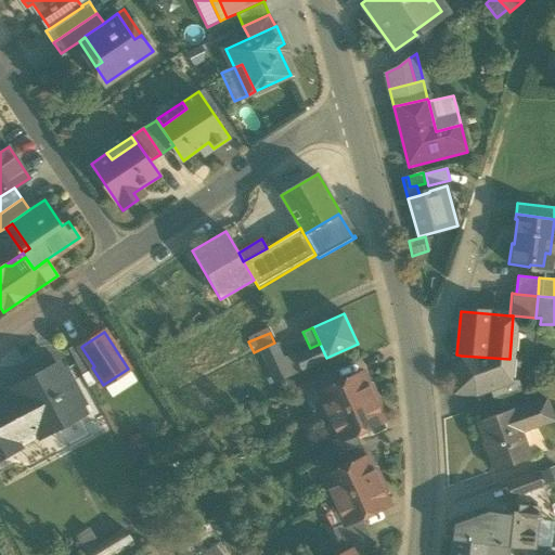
[(68,349),(82,375),(92,368),(94,366),(81,347),(82,346),(79,341),(68,349)]
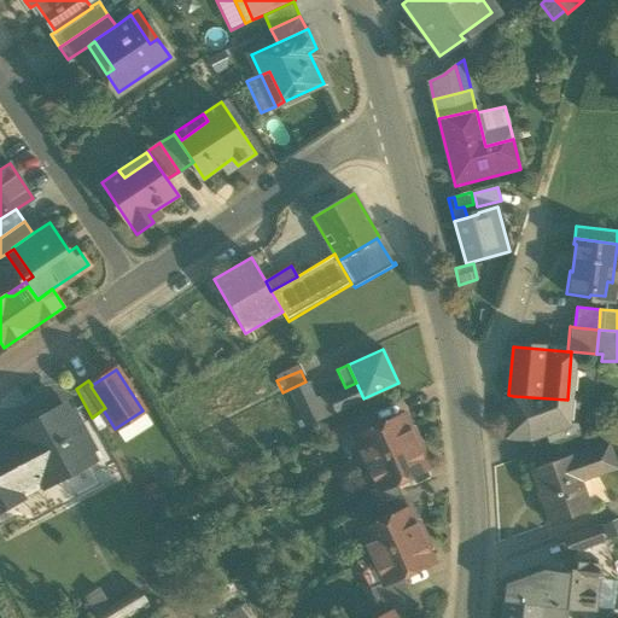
[(328,395),(336,412),(363,398),(356,383),(345,388),(328,395)]
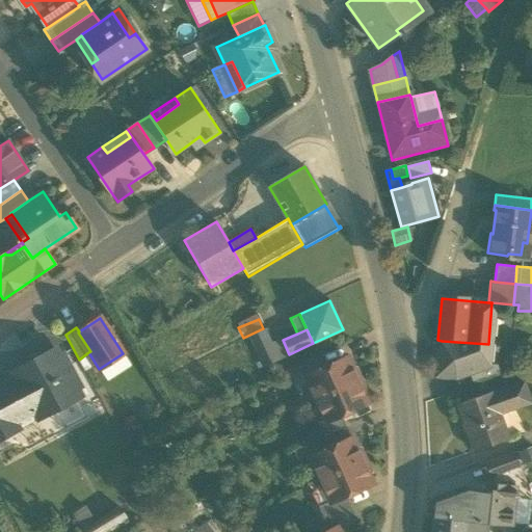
[(249,338),(263,367),(277,361),(270,343),(265,330),(249,338)]
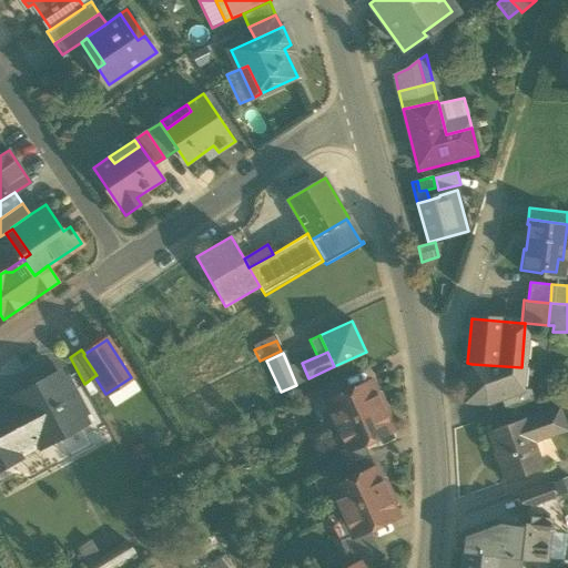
[(310,378),(308,378),(302,363),(301,361),(288,366),(296,385),(310,378)]
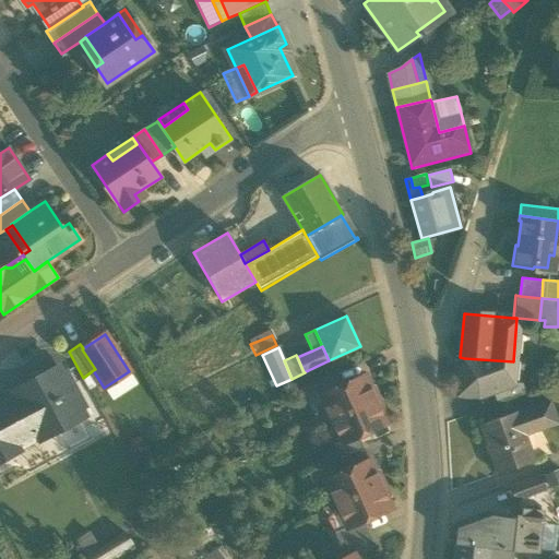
[(511,383),(513,361),(464,358),(462,397),(479,399),(494,393),(495,393),(511,387),(511,383)]
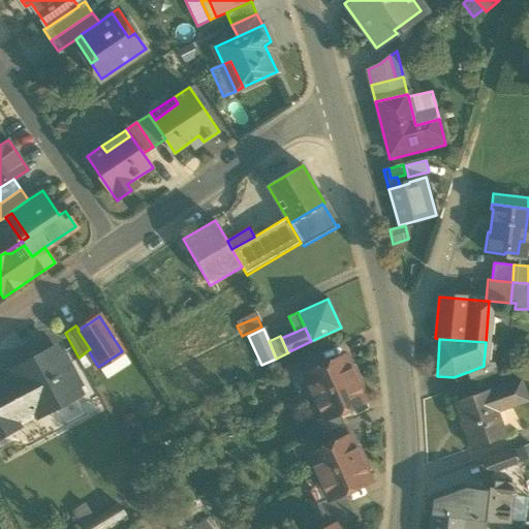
[(0,385),(0,395),(13,421),(35,409),(39,416),(80,395),(75,387),(79,385),(61,352),(58,354),(54,347),(13,369),(18,376),(0,385)]
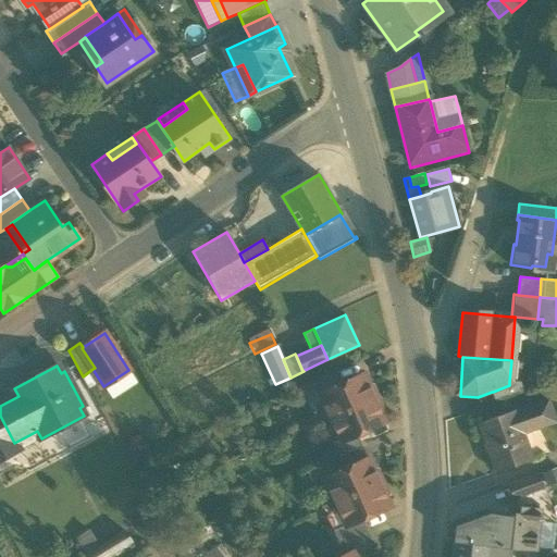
[(320,396),(331,418),(375,398),(364,374),(335,387),(320,395),(320,396)]
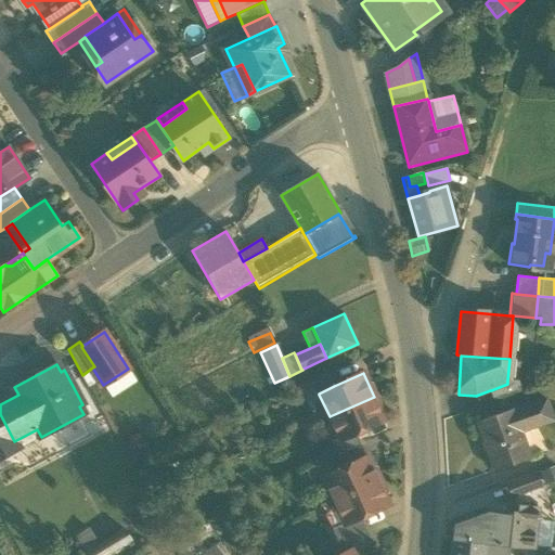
[(305,385),(311,398),(319,395),(319,394),(334,386),(328,374),(305,385)]
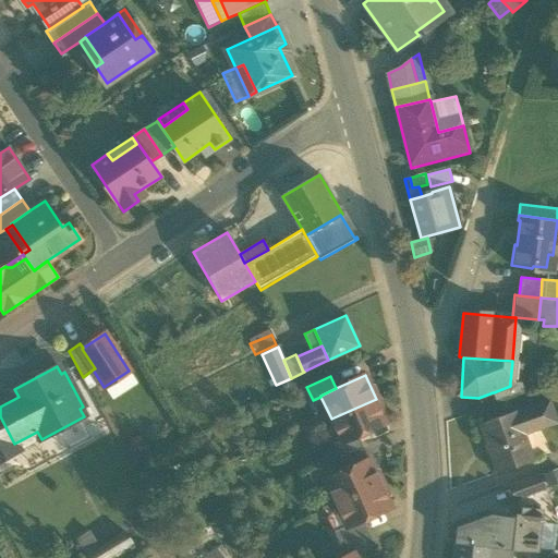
[(493,392),(497,403),(524,393),(520,384),(510,383),(510,386),(494,392),(493,392)]
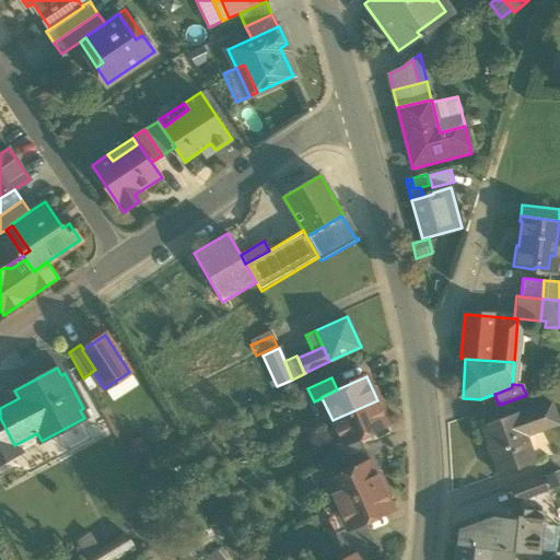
[(387,424),(377,400),(333,420),(342,443),(343,444),(359,438),(387,424)]
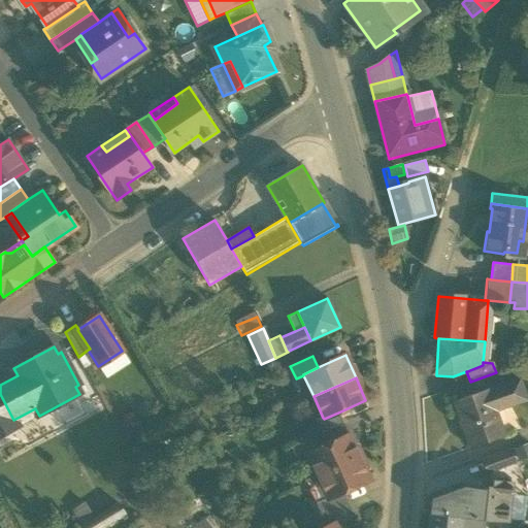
[(520,380),(488,391),(495,410),(526,399),(520,380)]
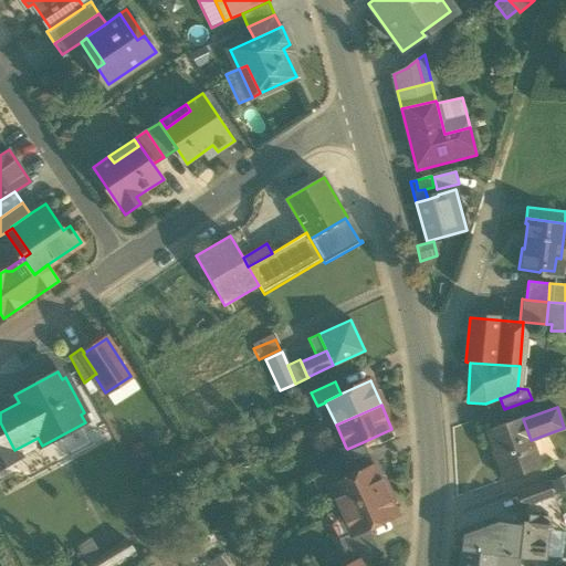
[(541,468),(531,440),(523,419),(523,417),(488,430),(505,480),(541,468)]
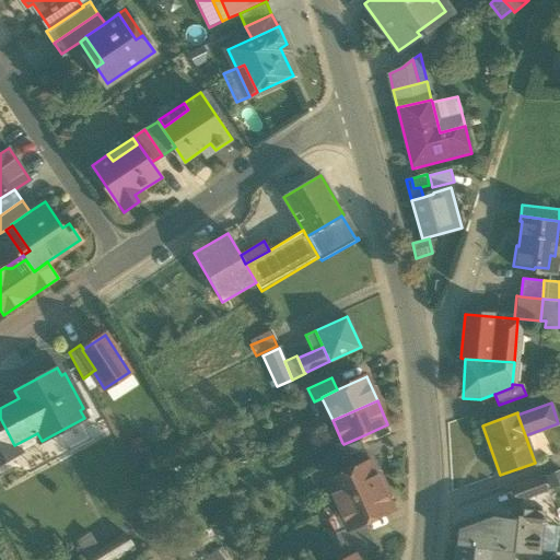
[(0,463),(19,453),(14,445),(0,418),(0,463)]
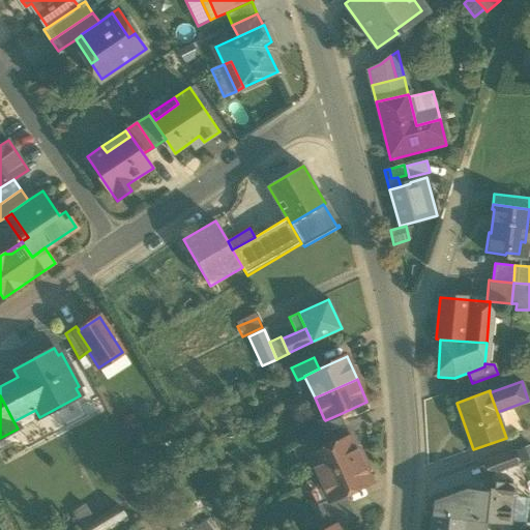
[(18,429),(39,417),(35,410),(13,421),(18,429)]
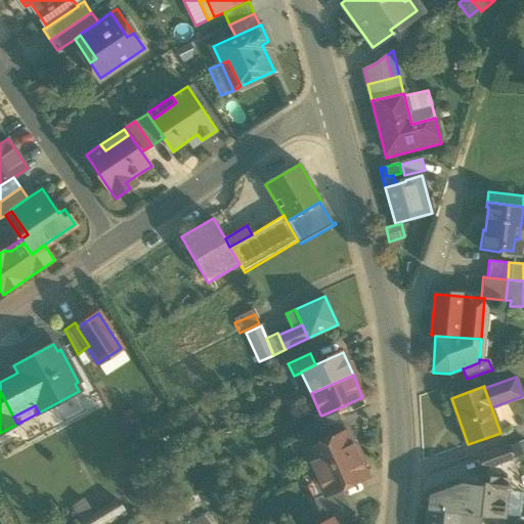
[(313,418),(318,431),(341,421),(336,409),(321,416),(320,415),(313,418)]
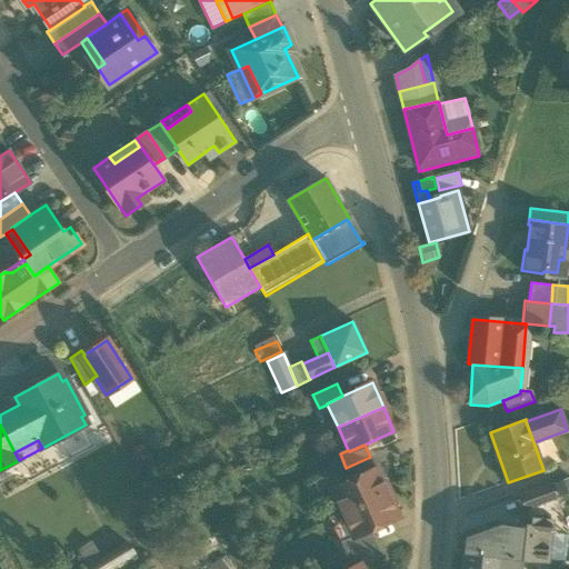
[(313,482),(320,496),(332,490),(331,489),(348,481),(342,469),(313,482)]
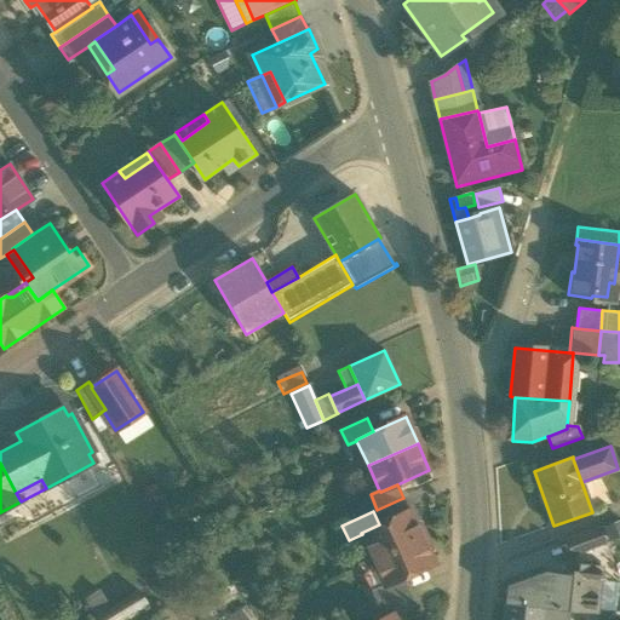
[(362,534),(373,560),(423,537),(411,511),(379,524),(361,533),(362,534)]
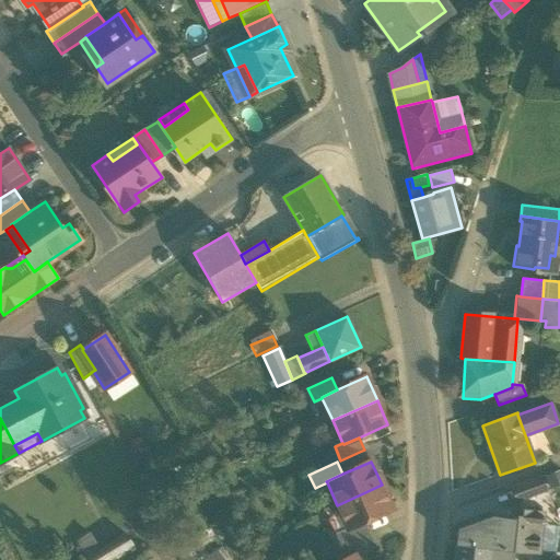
[(559,468),(543,476),(548,491),(559,486),(559,468)]
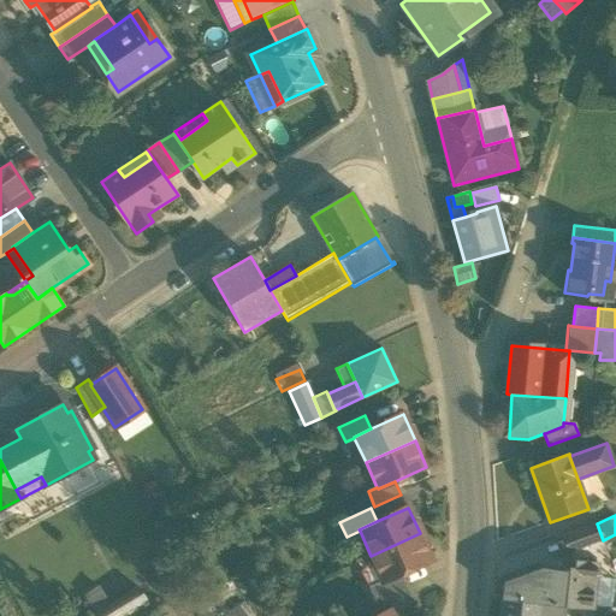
[(564,535),(570,552),(603,540),(597,523),(564,535)]
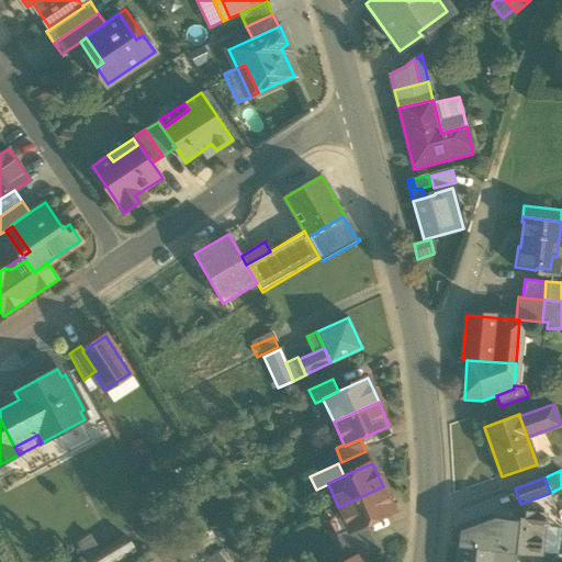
[(394,510),(383,486),(338,507),(348,530),(349,531),(364,524),(394,510)]
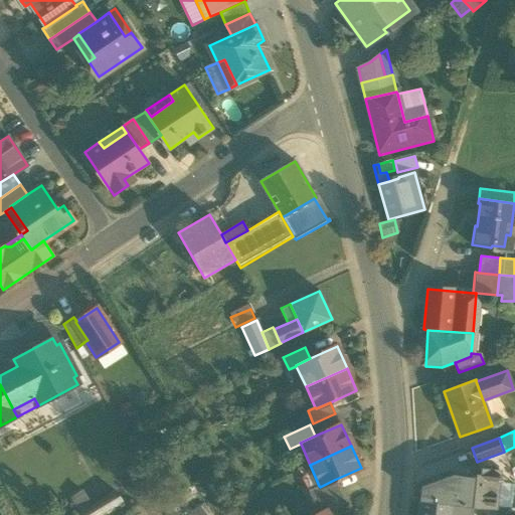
[(452,476),(449,504),(472,507),(494,510),(495,506),(498,481),(499,470),(475,467),(474,474),(453,472),(452,476)]
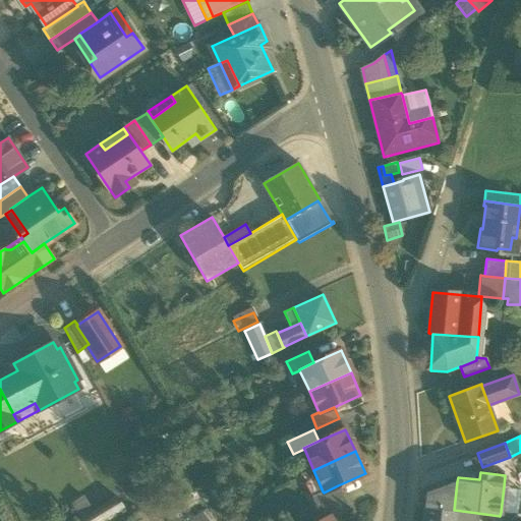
[(426,493),(425,507),(454,510),(457,481),(426,493)]
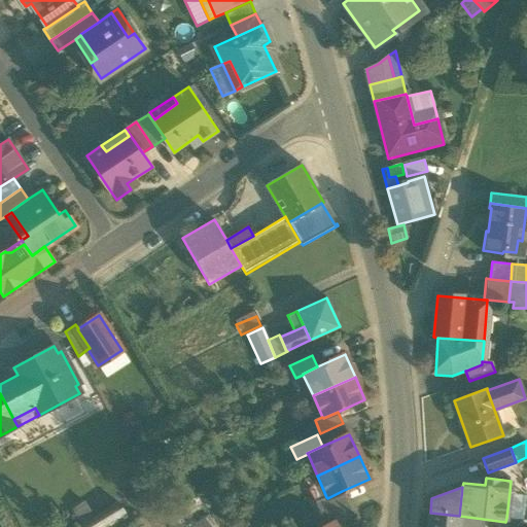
[(321,515),(325,513),(347,502),(342,491),(327,498),(326,497),(315,502),(321,515)]
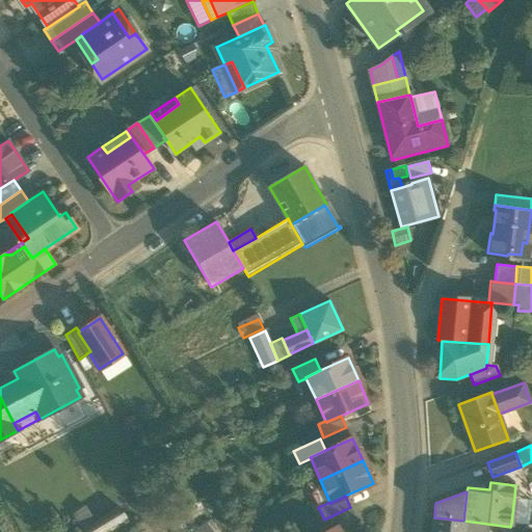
[(514,497),(511,523),(528,525),(531,499),(514,497)]
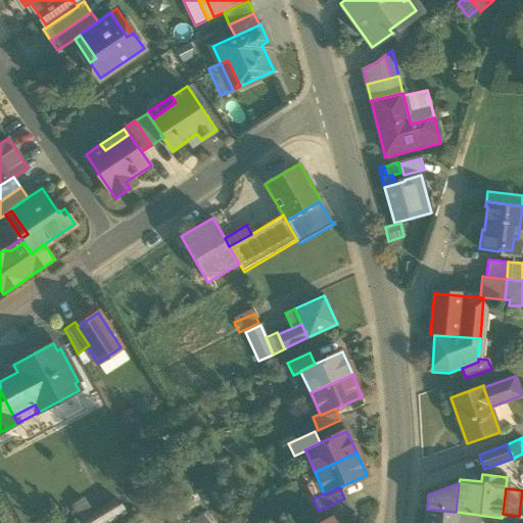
[(81,521),(94,513),(84,497),(70,505),(81,521)]
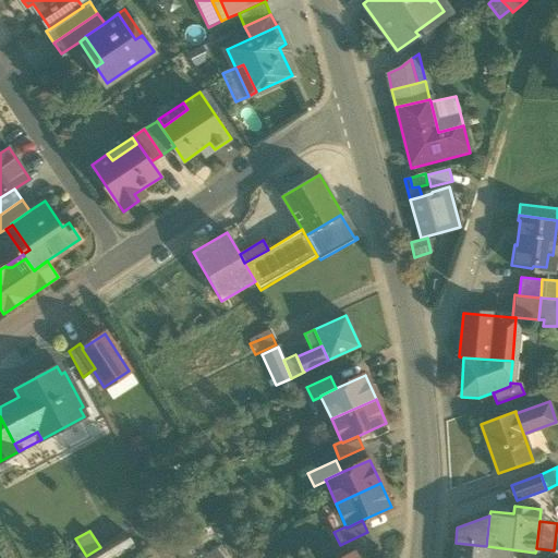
[(100,547),(86,556),(87,557),(109,557),(132,544),(124,532),(100,547)]
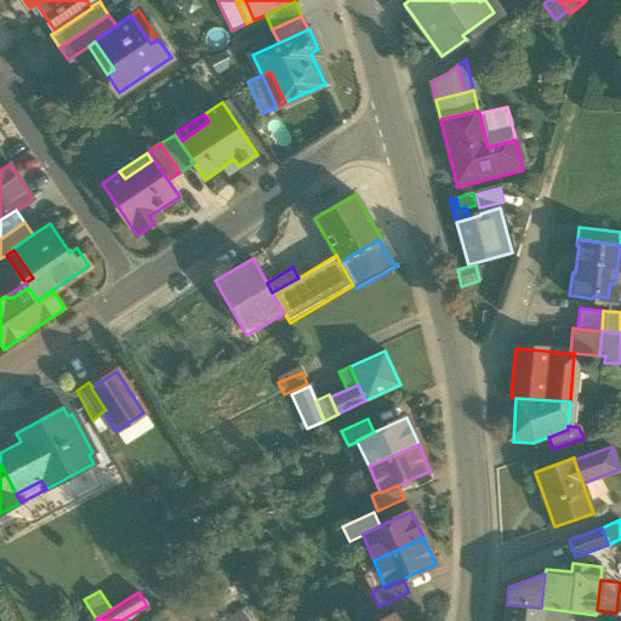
[(416,608),(409,592),(383,604),(389,619),(394,615),(396,616),(416,608)]
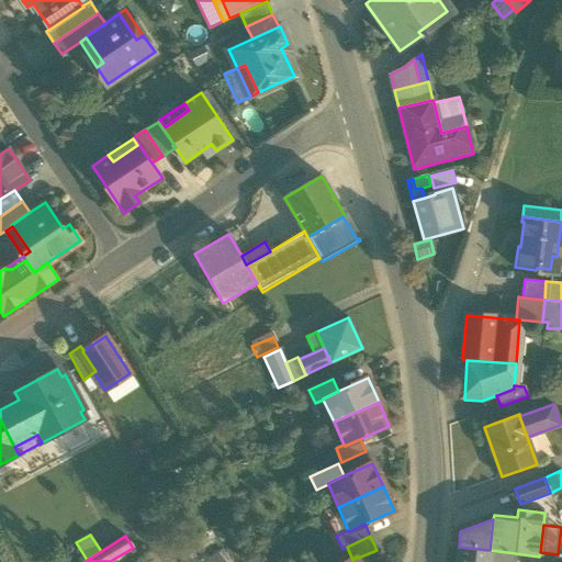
[(514,561),(515,553),(490,550),(459,547),(457,561),(514,561)]
